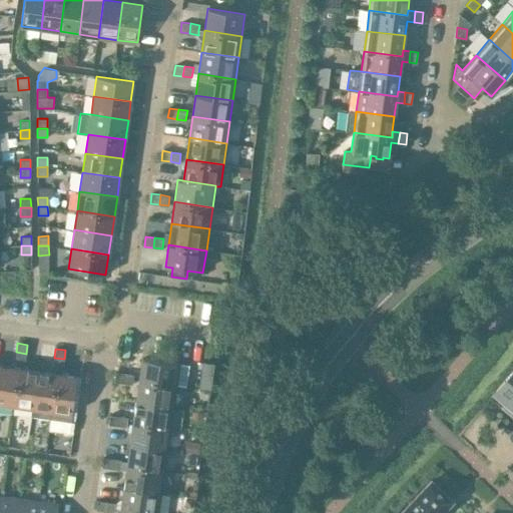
[(26,354),(16,352),(15,361),(25,363),(26,354)]
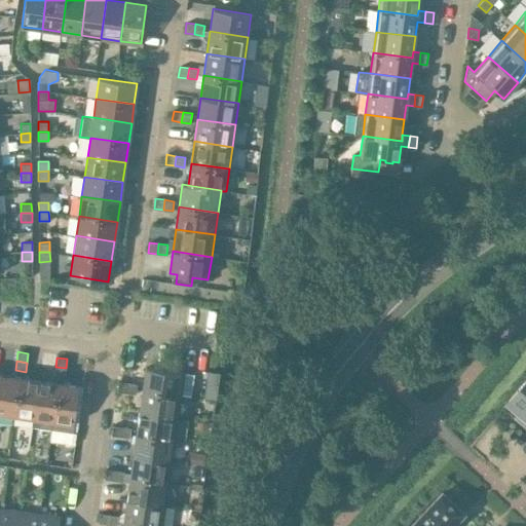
[(66,368),(55,367),(54,376),(65,377),(66,368)]
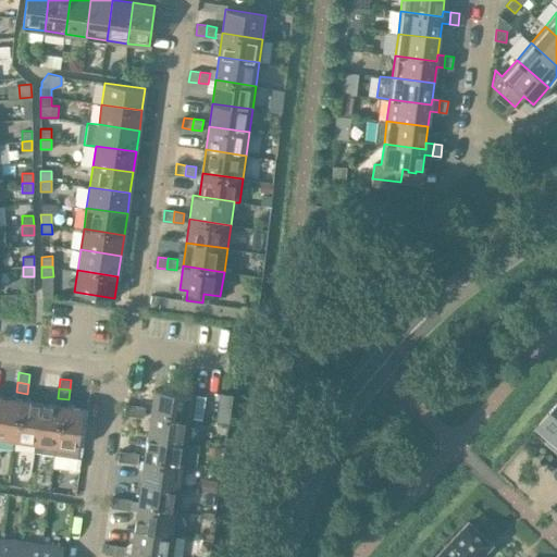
[(151,412),(192,419),(201,420),(206,396),(155,388),(151,412)]
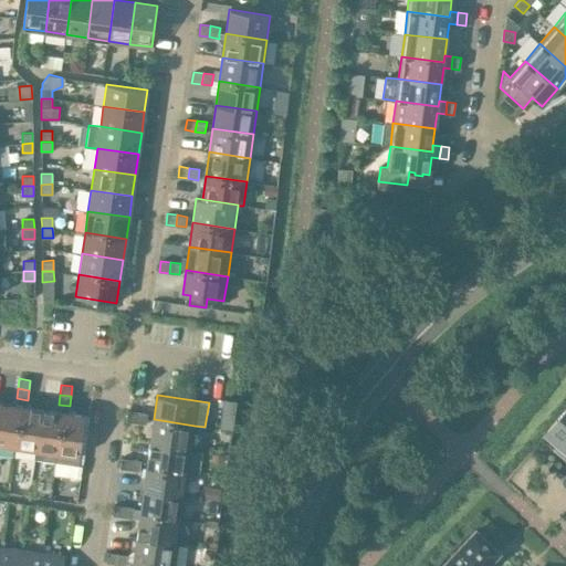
[(21,406),(0,402),(0,444),(14,447),(21,406)]
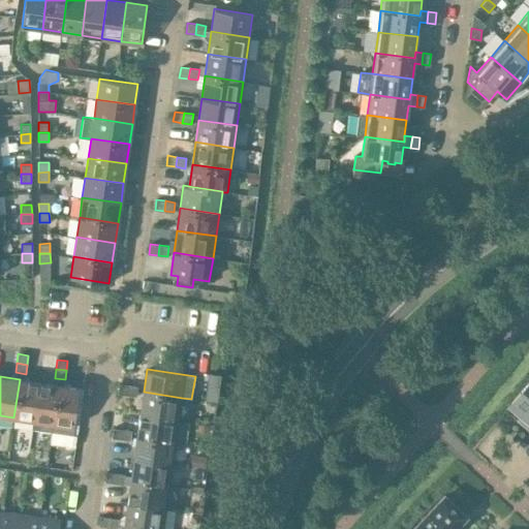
[(13,417),(33,421),(39,382),(20,379),(13,417)]
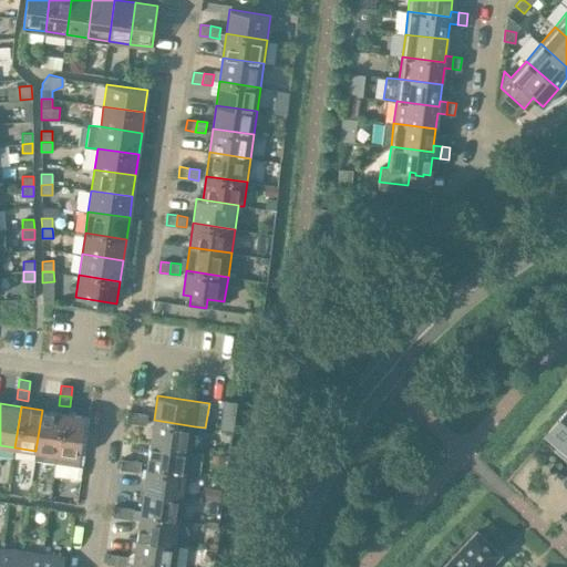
[(566,408),(547,431),(566,449),(566,455),(566,456),(566,408)]
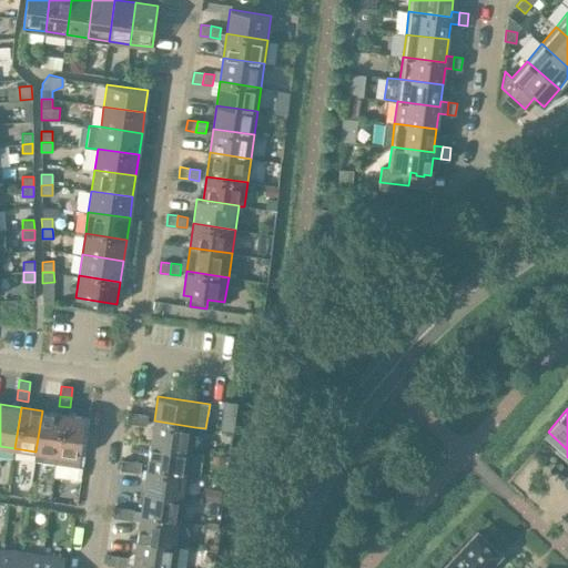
[(63,413),(42,411),(36,452),(34,460),(56,464),(63,413)]
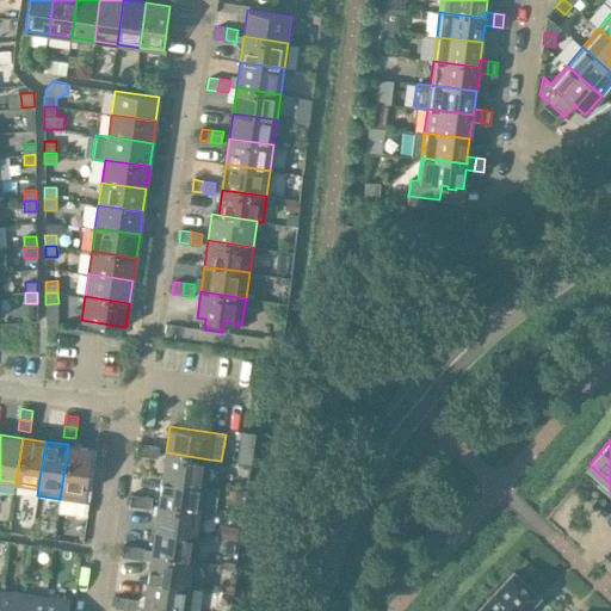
[(147,456),(148,444),(137,443),(136,455),(147,456)]
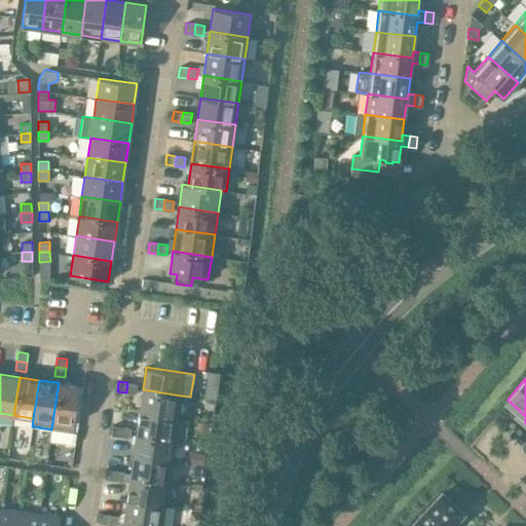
[(59,382),(51,429),(72,433),(79,385),(59,382)]
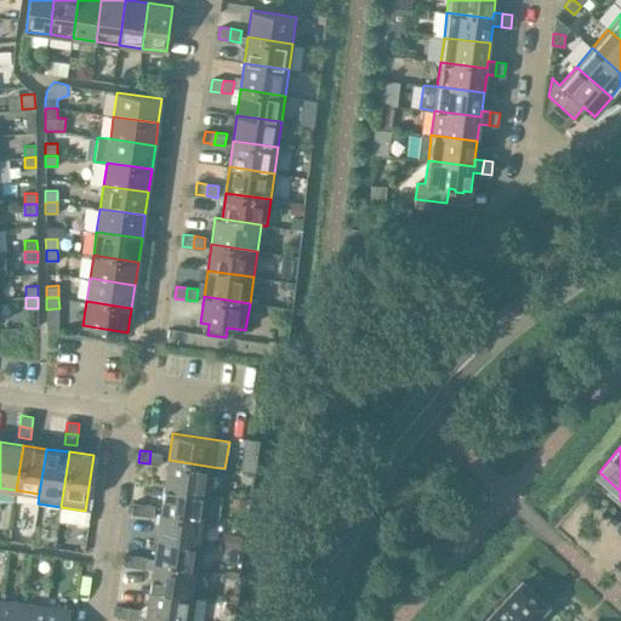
[(151,451),(149,463),(160,466),(161,454),(151,451)]
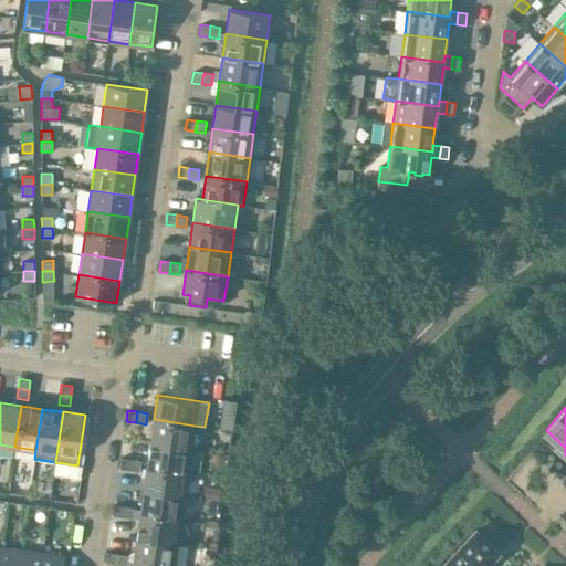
[(191,449),(195,426),(154,419),(150,443),(191,449)]
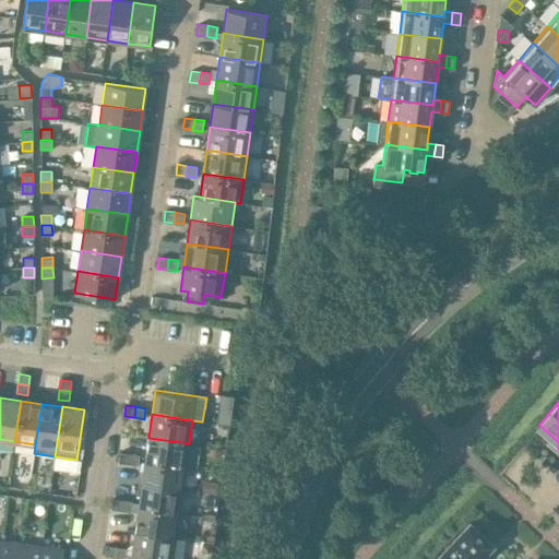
[(186,466),(189,443),(149,438),(145,461),(186,466)]
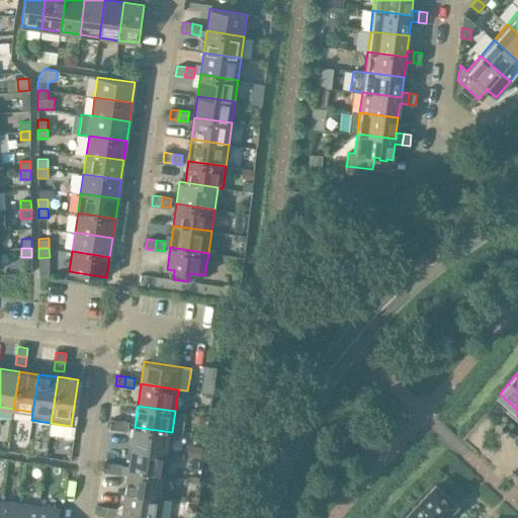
[(118,430),(119,420),(110,419),(109,429),(118,430)]
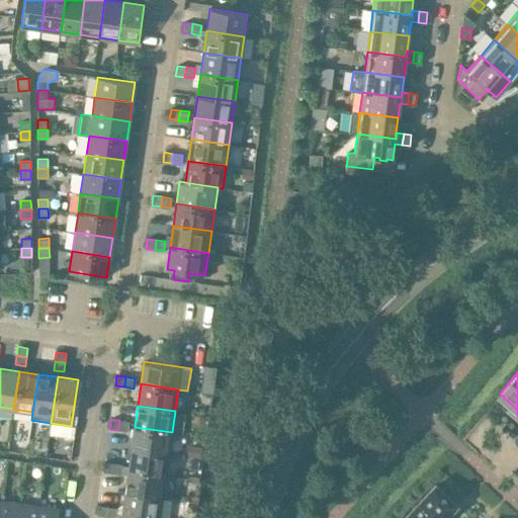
[(119,420),(118,430),(127,431),(128,421),(119,420)]
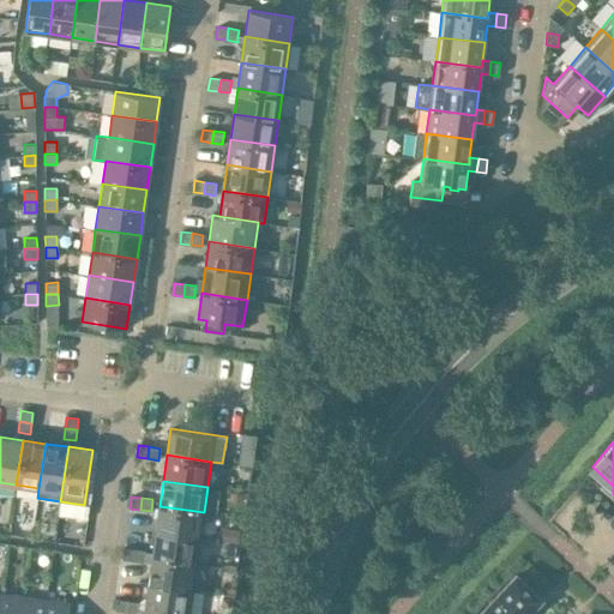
[(160,506),(155,533),(200,539),(204,512),(160,506)]
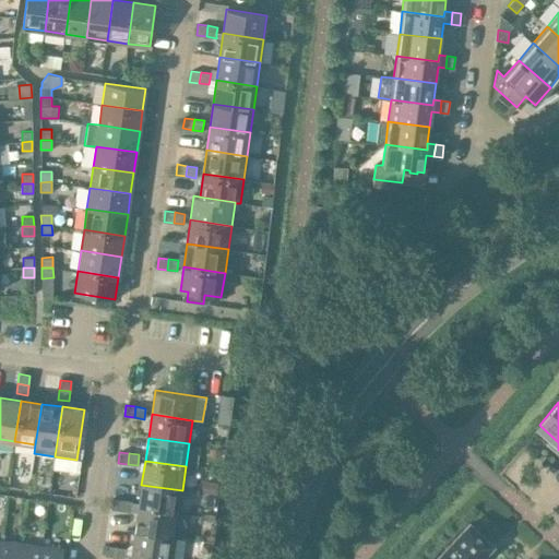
[(141,485),(138,508),(179,513),(182,490),(141,485)]
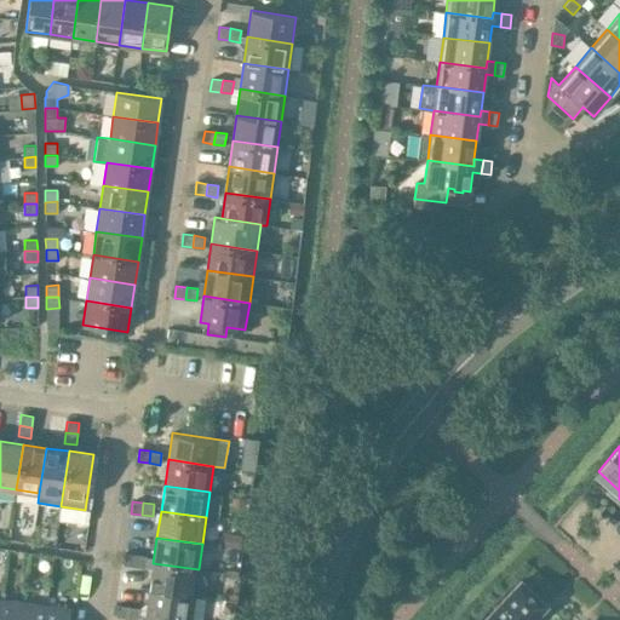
[(135,567),(136,555),(125,554),(124,564),(135,567)]
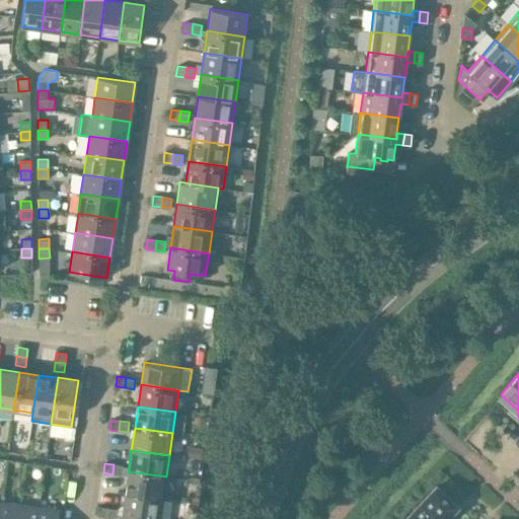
[(114,464),(113,474),(122,475),(123,465),(114,464)]
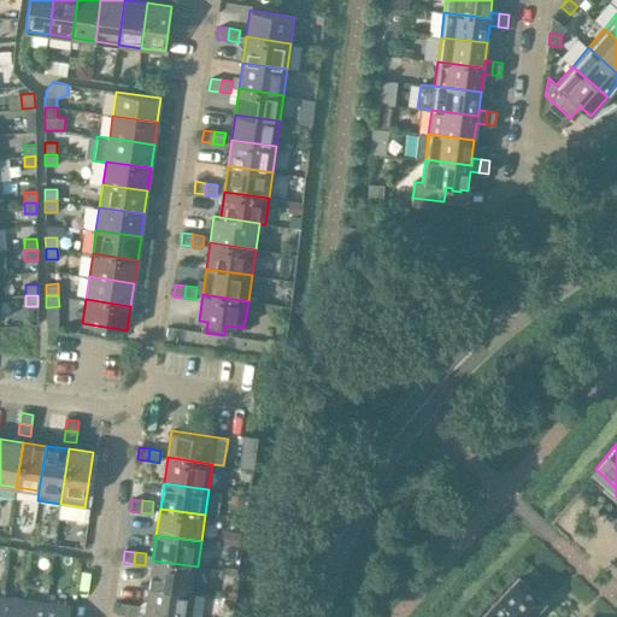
[(198,566),(152,560),(148,586),(194,593),(198,566)]
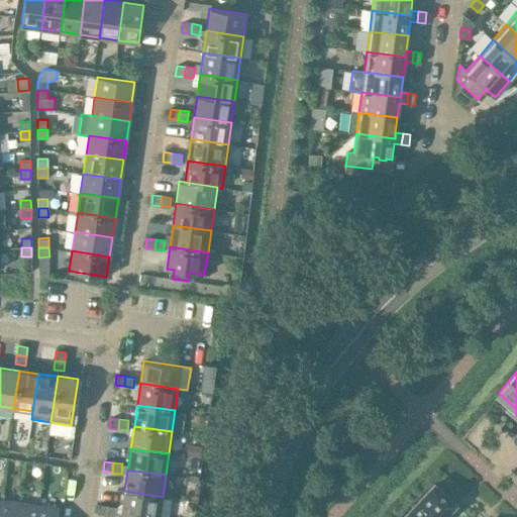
[(434,484),(403,516),(442,516),(455,504),(434,484)]
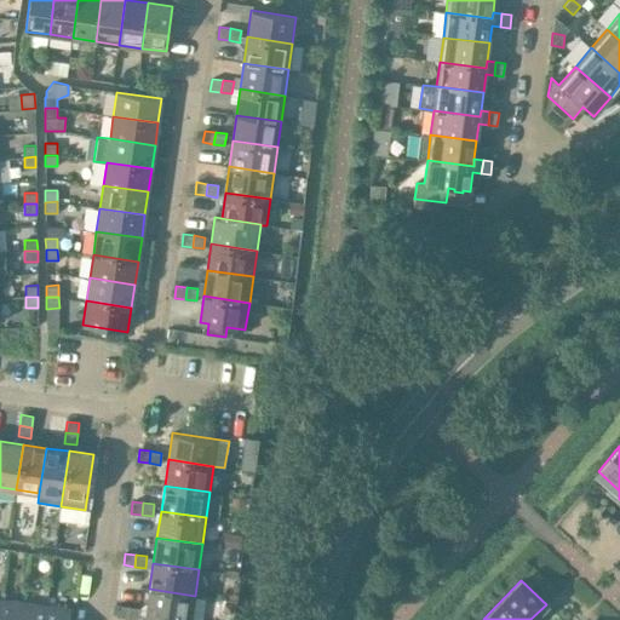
[(182,619),(190,619),(195,596),(149,589),(145,615),(182,619)]
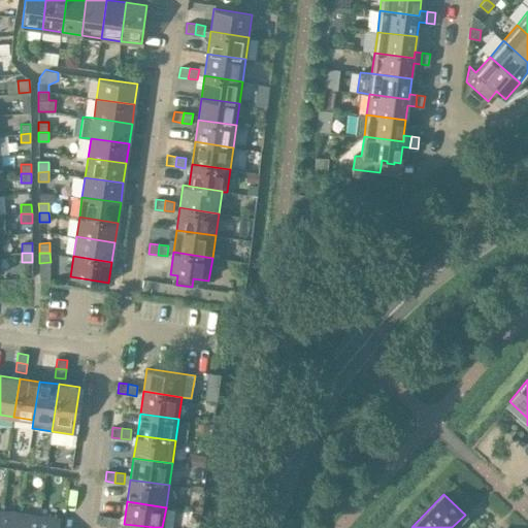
[(0,509),(0,512),(0,527),(18,527),(20,513),(0,509)]
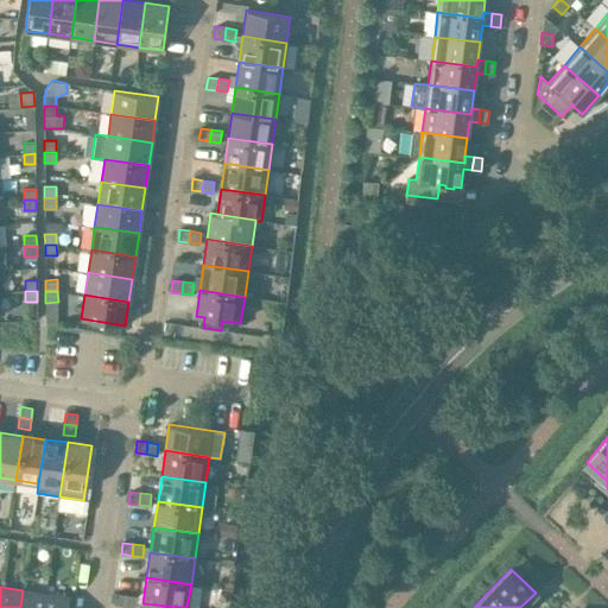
[(23,590),(20,607),(43,607),(45,594),(23,590)]
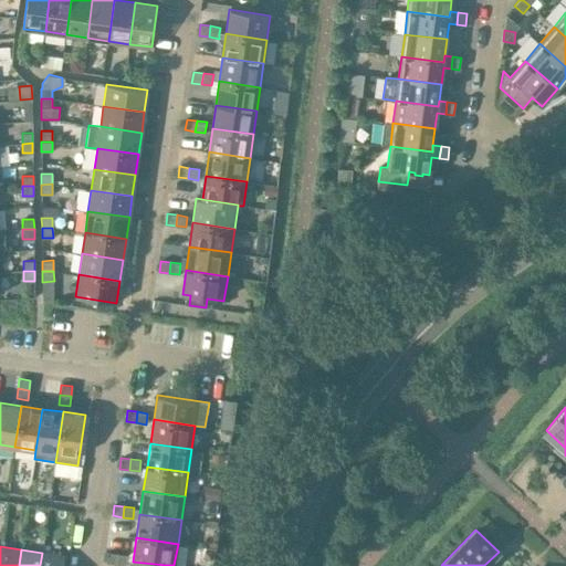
[(116,564),(117,554),(107,552),(106,563),(116,564)]
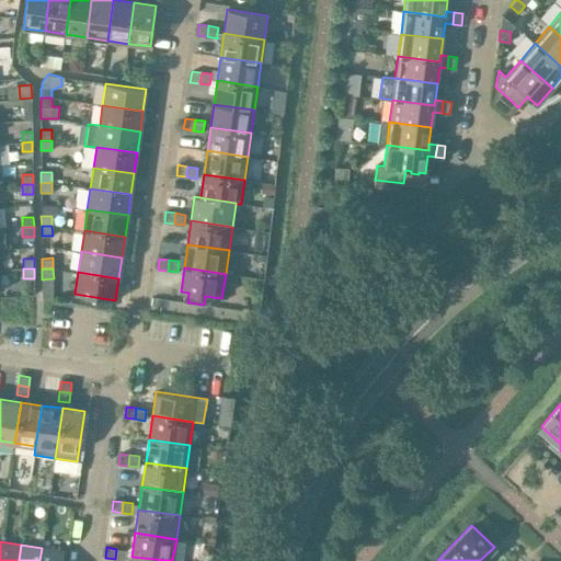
[(42,548),(39,560),(61,560),(64,551),(42,548)]
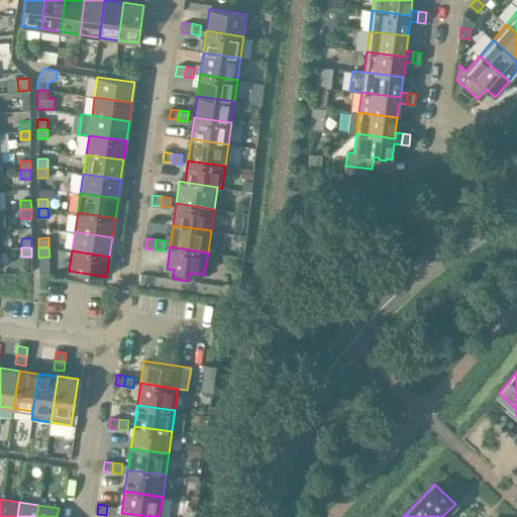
[(116,507),(107,506),(106,515),(115,516),(116,507)]
